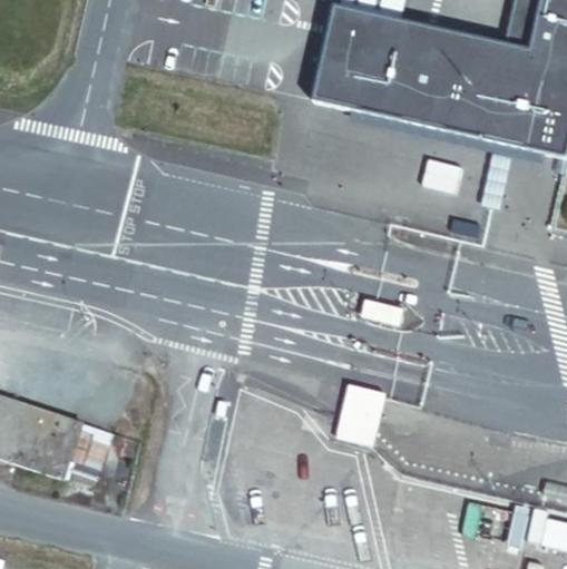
[(338,0),(315,99),(566,156),(566,0),(515,0),(505,42),(401,18),(406,0),(338,0)]
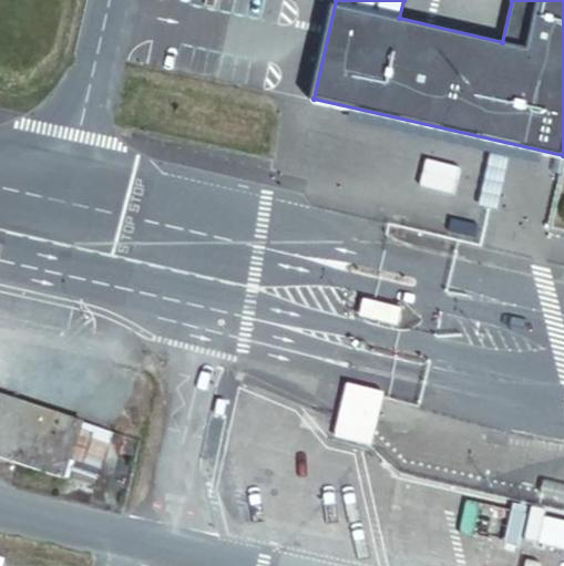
[(400,309),(366,300),(361,319),(396,328),(400,309)]
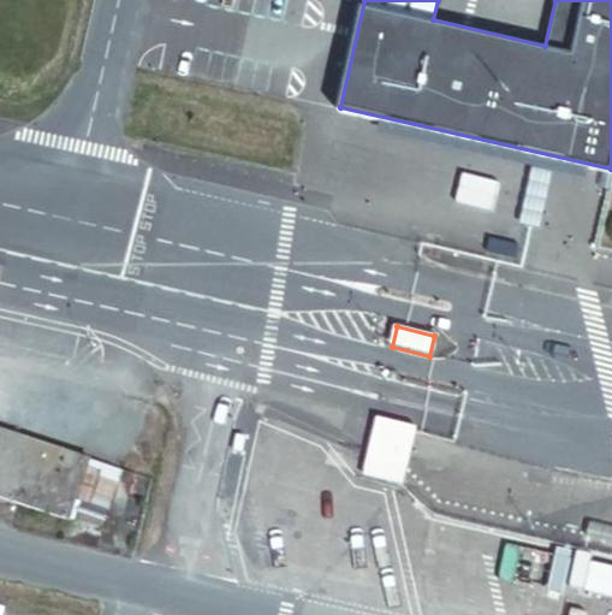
[(375,414),(372,432),(410,442),(415,424),(375,414)]
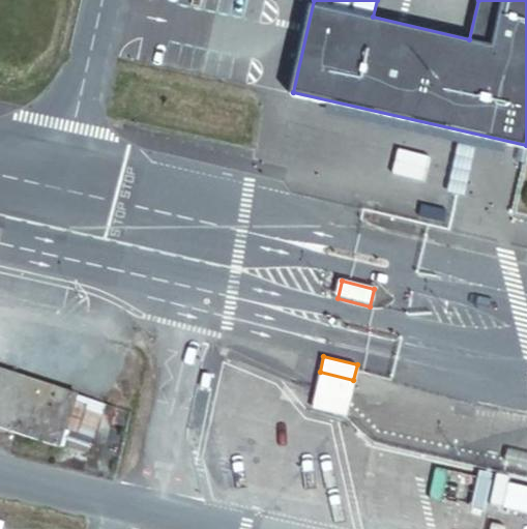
[(75,391),(0,365),(0,429),(56,447),(58,439),(75,391)]
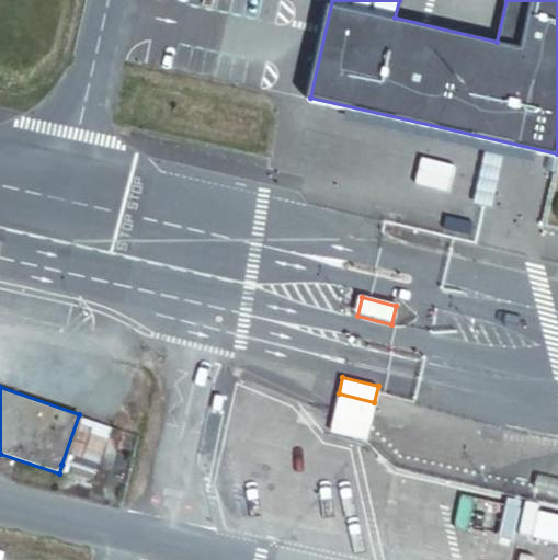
[(374,402),(339,393),(329,430),(365,438),(374,402)]
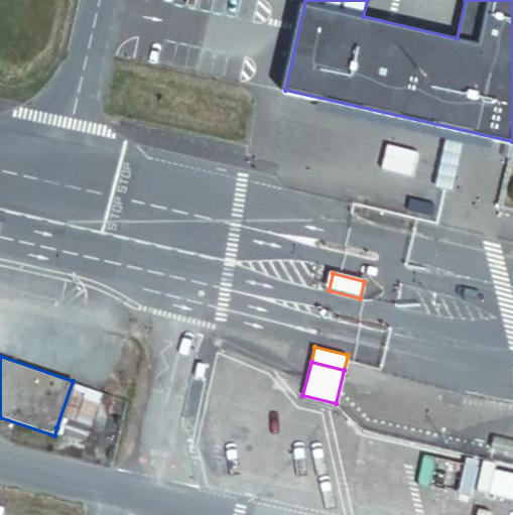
[(102,390),(73,381),(56,427),(86,437),(102,390)]
